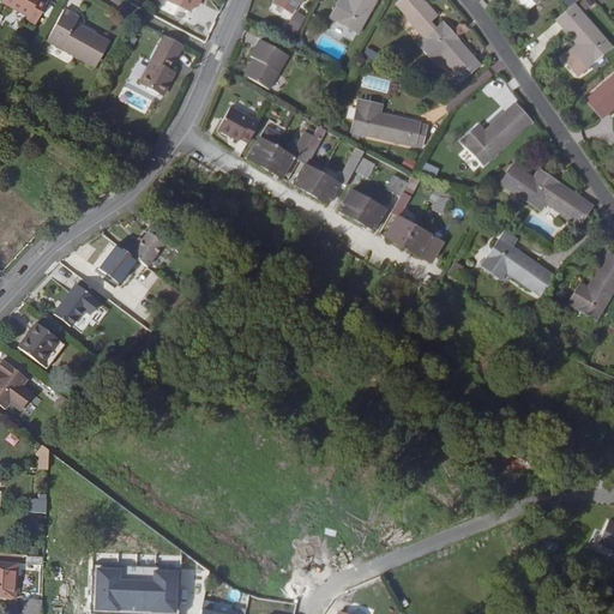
[(1,0),(1,1),(28,16),(26,19),(36,24),(48,2),(42,0),(1,0)]
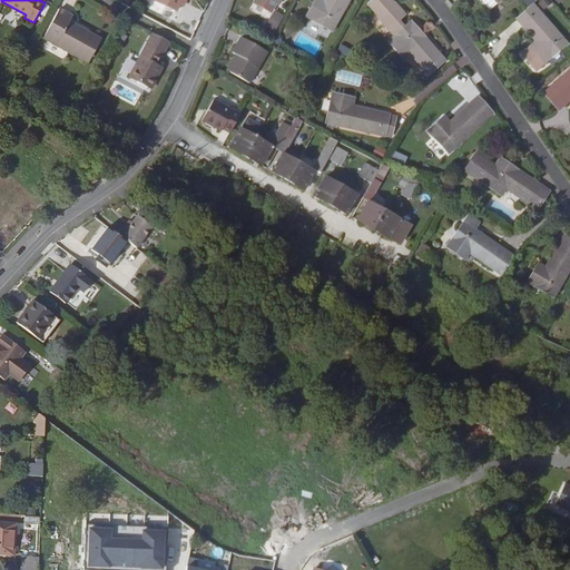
[(153,0),(177,11),(180,5),(183,0),(153,0)]
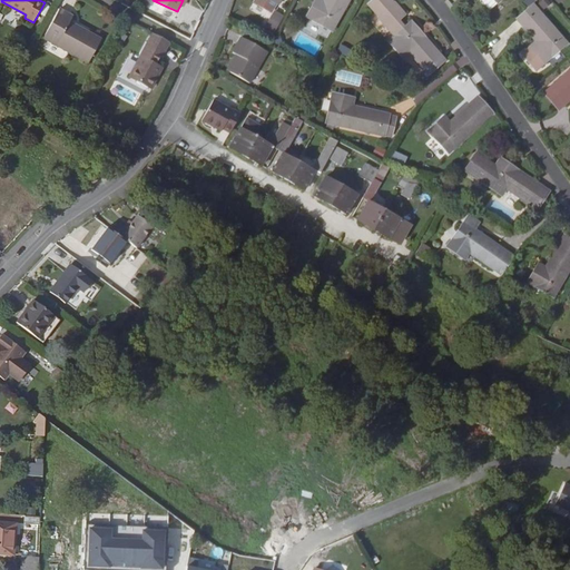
[(322,5),(315,2),(306,17),(332,31),(350,0),(323,0),(323,1),(322,5)]
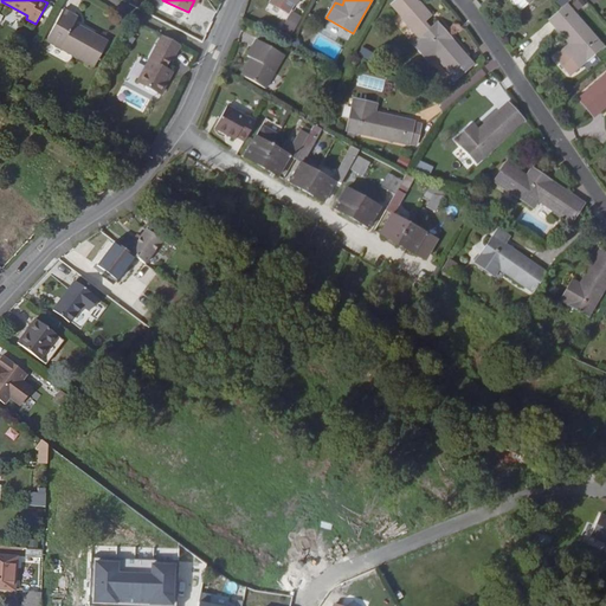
[(429,62),(436,56),(456,79),(474,64),(453,42),(437,23),(430,30),(424,21),(431,15),(420,2),(419,4),(414,0),(397,0),(392,5),(404,18),(403,19),(419,38),(413,44),(429,62)]
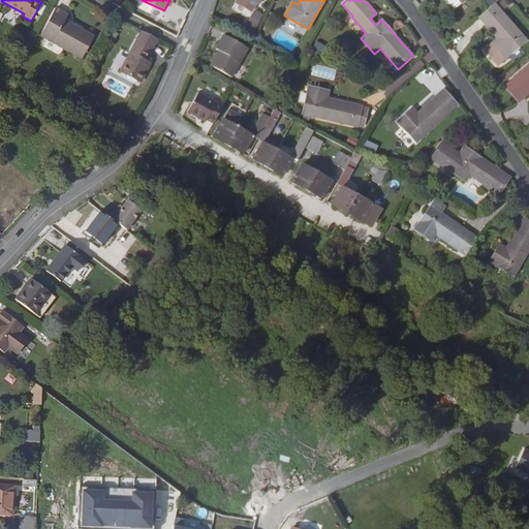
[(445,0),(454,9),(462,3),(459,0),(445,0)]
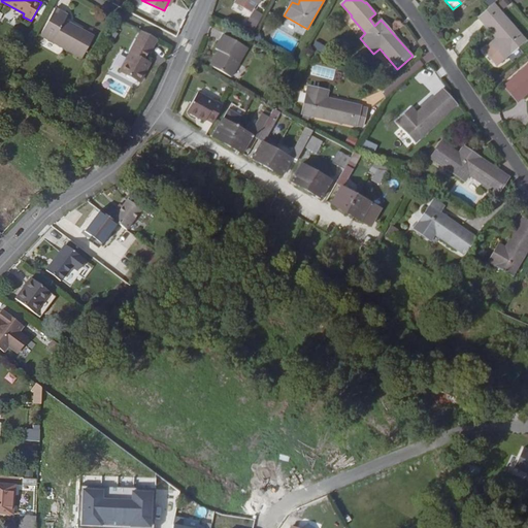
[(500,0),(498,2),(504,9),(512,3),(508,0),(500,0)]
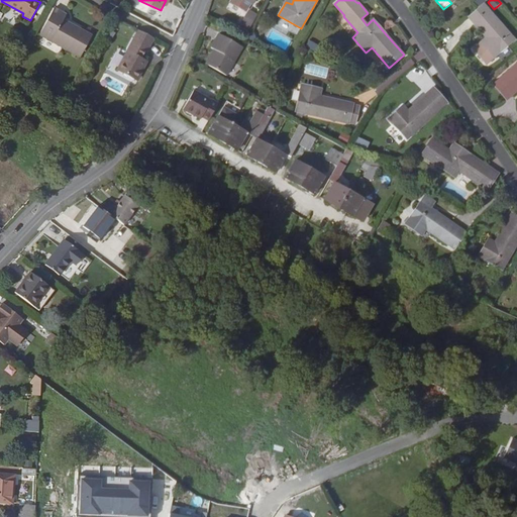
[(230,3),(227,9),(241,17),(244,11),(230,3)]
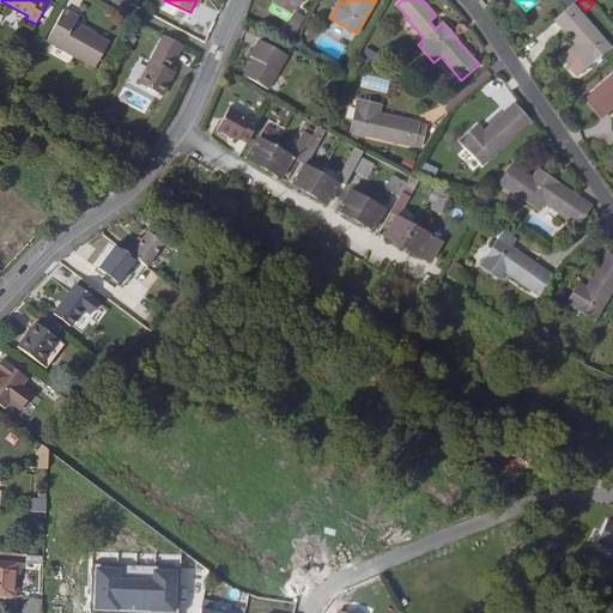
[(580,48),(574,54),(571,52),(562,60),(577,76),(586,68),(610,47),(574,6),(556,22),(577,44),(577,46),(580,48)]
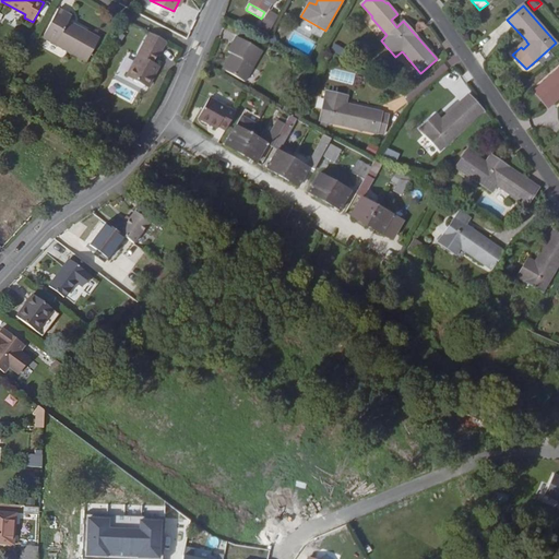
[(100,38),(69,21),(72,15),(58,9),(43,37),(86,62),(100,38)]
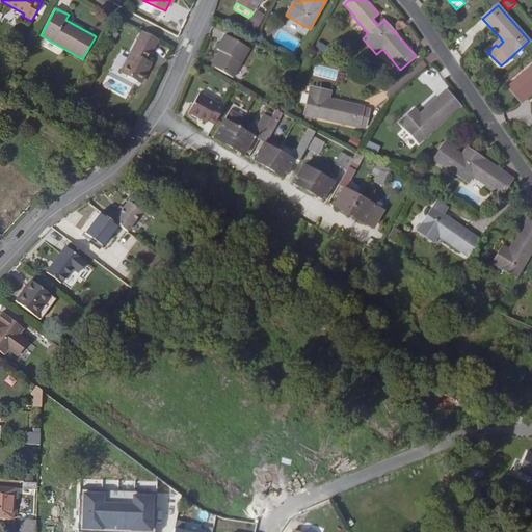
[(259,31),(266,16),(256,10),(248,26),(259,31)]
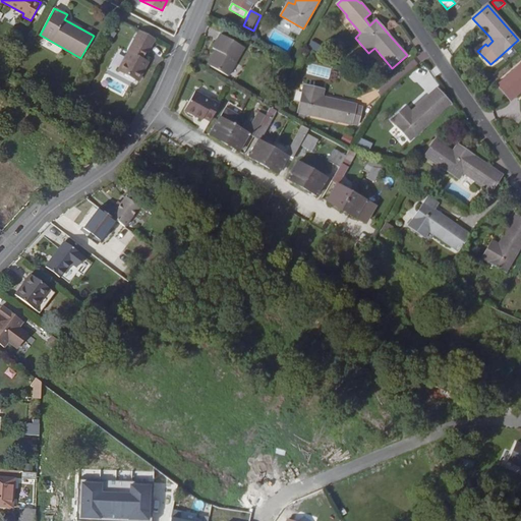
[(344,22),(354,36),(358,33),(348,18),(344,22)]
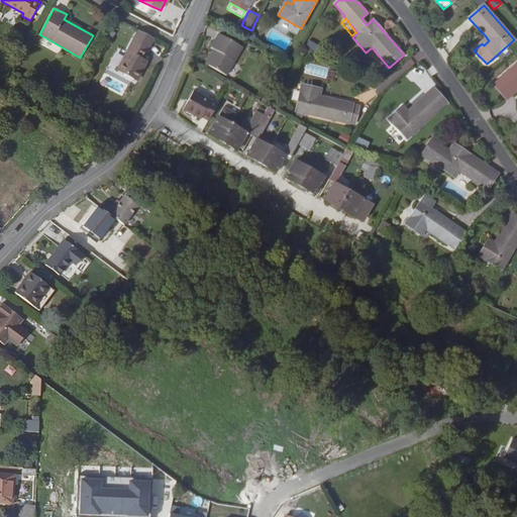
[(143,60),(153,38),(138,30),(117,70),(137,81),(143,69),(139,67),(143,60)]
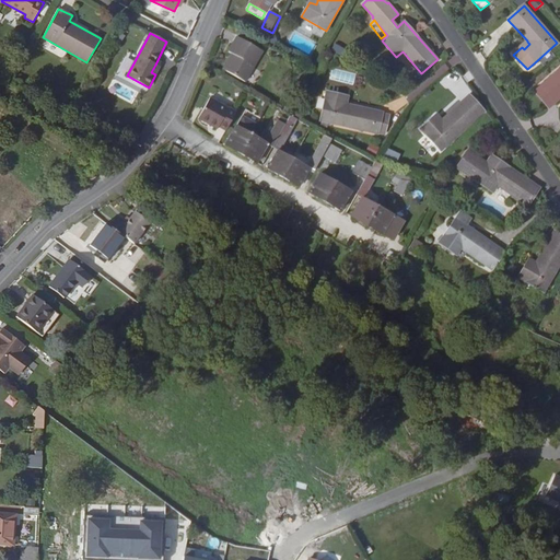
[(237,36),(229,51),(232,54),(222,69),(245,82),(263,51),(237,36)]
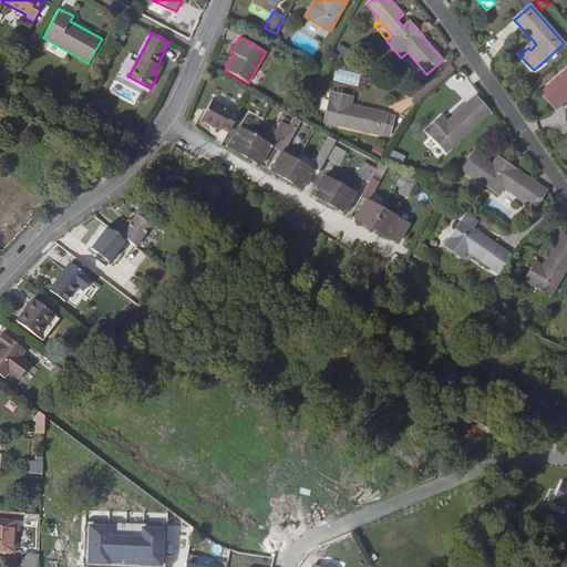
[(346,55),(349,49),(340,44),(337,51),(346,55)]
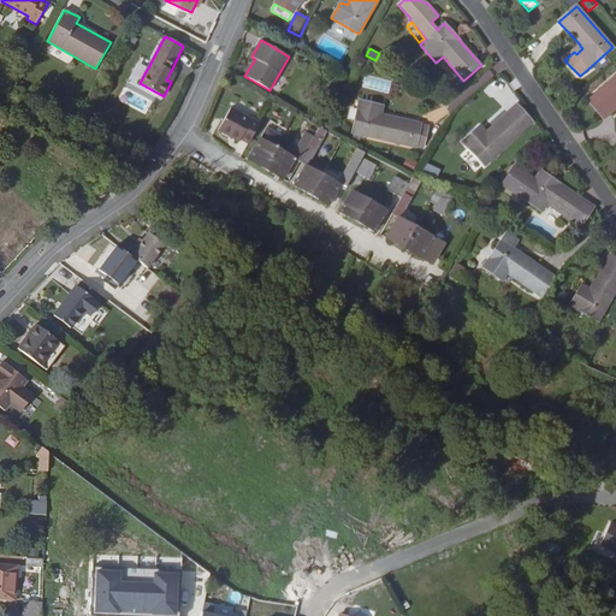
[(615,76),(588,101),(604,118),(615,107),(615,76)]
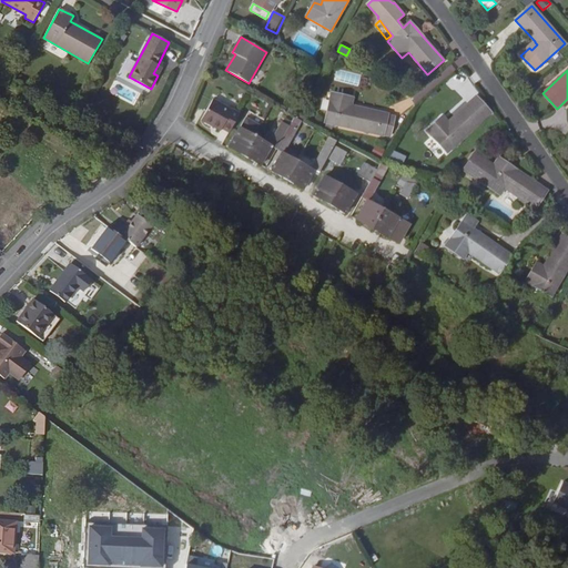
[(394,115),(351,105),(346,104),(348,97),(332,93),(325,122),(389,137),(394,115)]
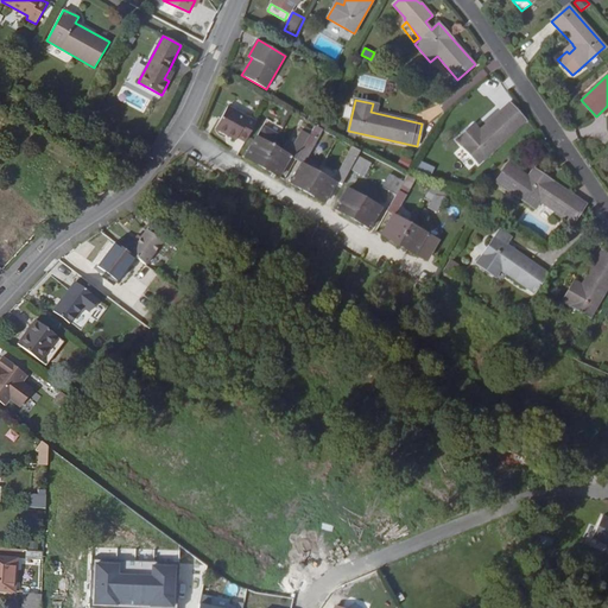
[(510,103),(480,131),(476,134),(470,128),(457,140),(479,164),(525,121),(510,103)]
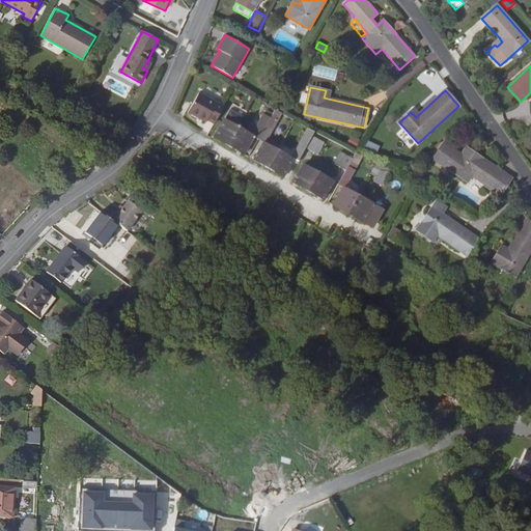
[(199,92),(188,112),(206,122),(207,120),(214,123),(223,106),(218,103),(217,104),(199,92)]
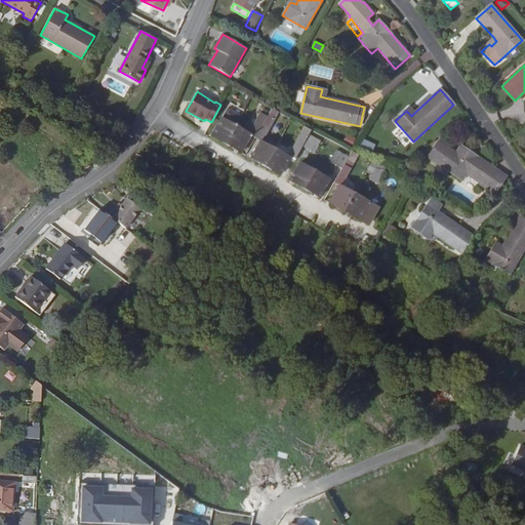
[(211,135),(226,144),(236,126),(241,116),(227,108),(221,118),(211,135)]
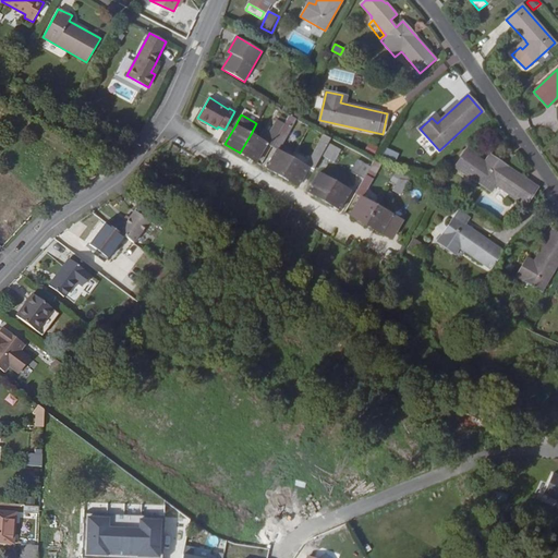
[(287,119),(271,146),(270,146),(277,149),(266,168),(281,177),(291,158),(279,152),(292,129),(291,128),(296,119),(288,114),(287,119)]
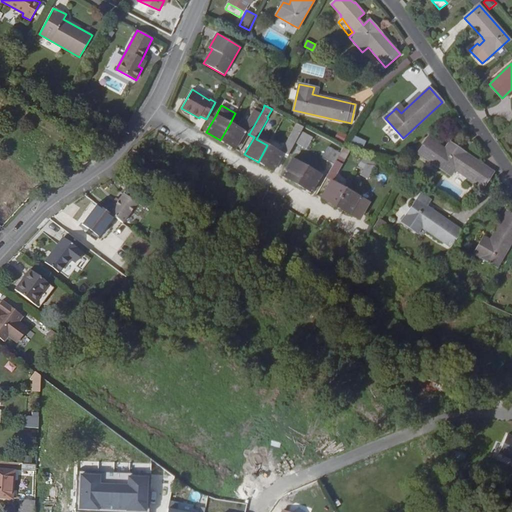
[(230,123),(220,140),(235,149),(245,132),(249,134),(263,109),(257,106),(255,110),(253,110),(246,123),(241,120),(237,127),(230,123)]
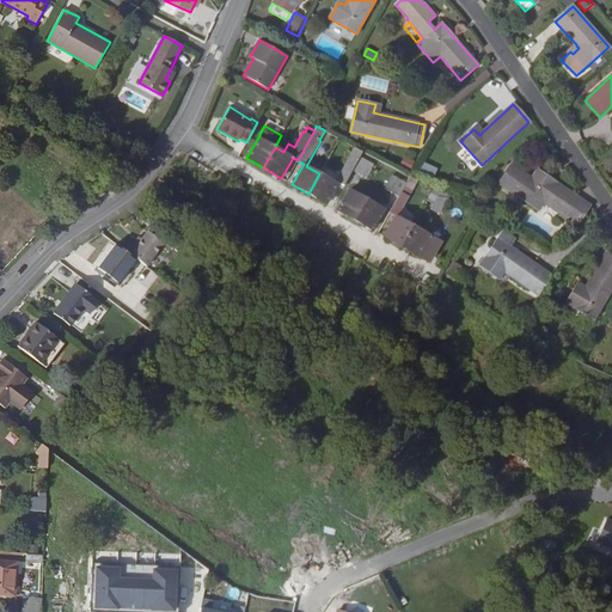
[(319,173),(308,194),(326,203),(337,184),(342,187),(352,170),(360,157),(362,152),(354,147),(335,183),(319,173)]
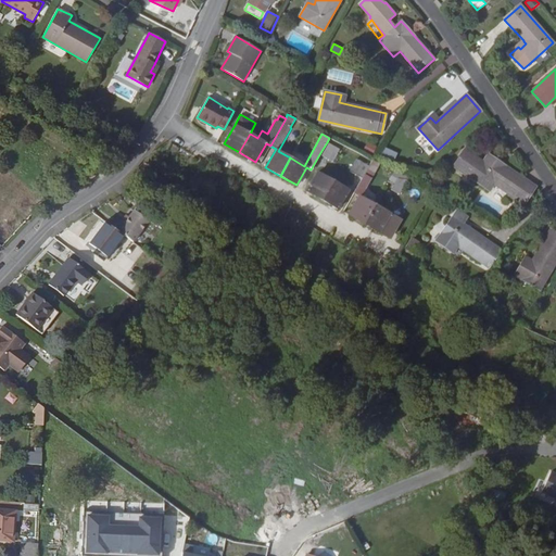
[(327,142),(319,154),(332,162),(340,150),(327,142)]
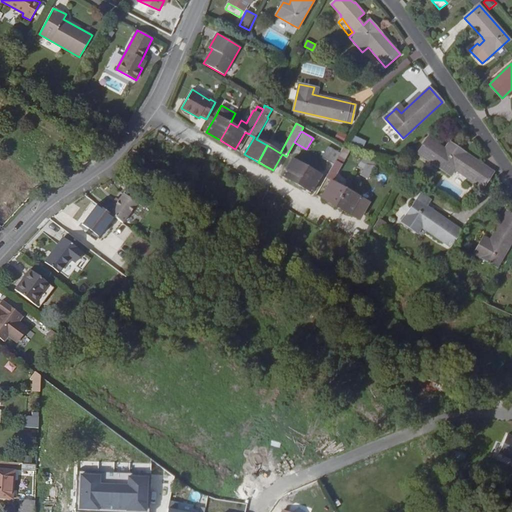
[(354,135),(351,141),(364,147),(367,141),(354,135)]
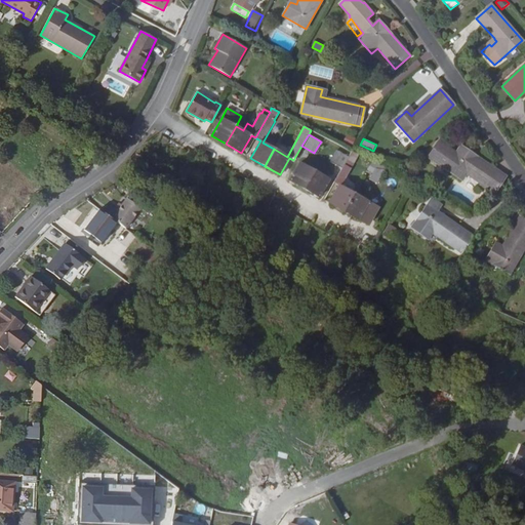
[(439,140),(428,157),(462,179),(467,173),(494,193),(506,176),(460,147),(456,153),(439,140)]
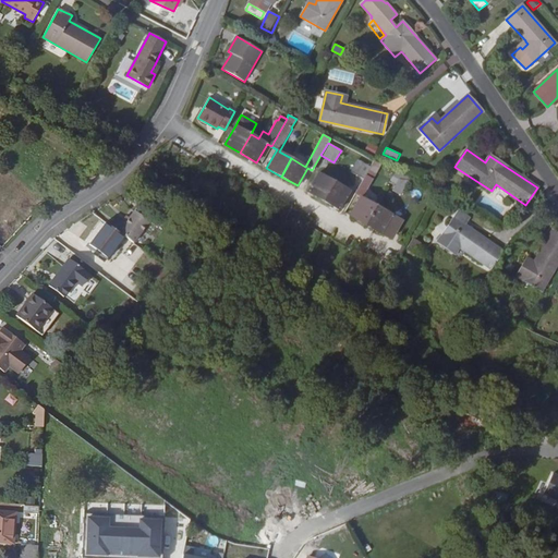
[(351,171),(363,179),(370,167),(358,159),(351,171)]
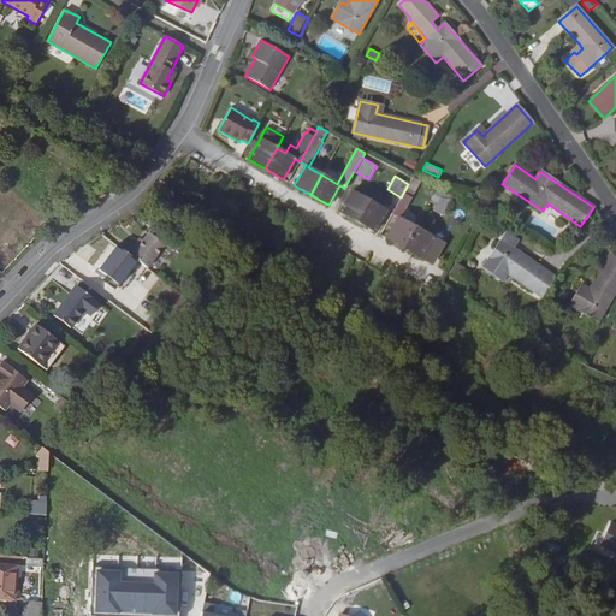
[(397,218),(385,238),(403,248),(414,226),(400,219),(410,202),(415,193),(407,188),(409,184),(408,184),(401,197),(391,214),(397,218)]
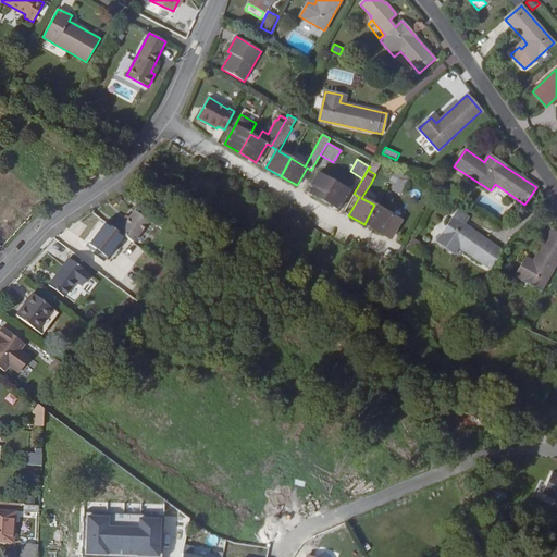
[(307,192),(322,200),(333,182),(318,172),(307,192)]
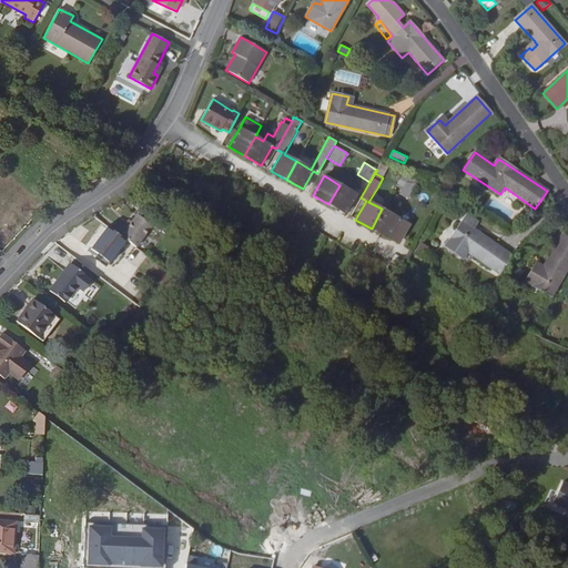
[(405,182),(399,193),(414,202),(421,192),(405,182)]
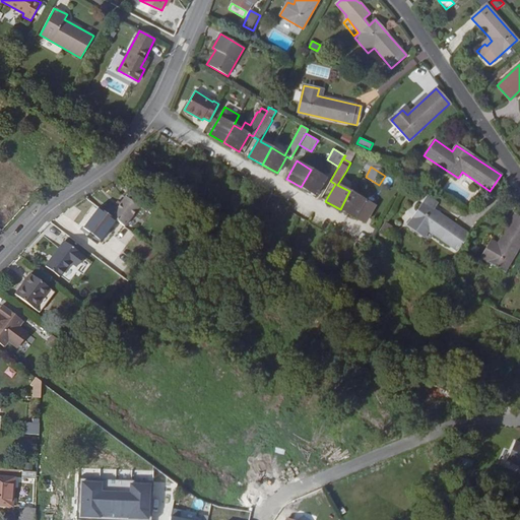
[(311,170),(301,187),(316,195),(326,178),(311,170)]
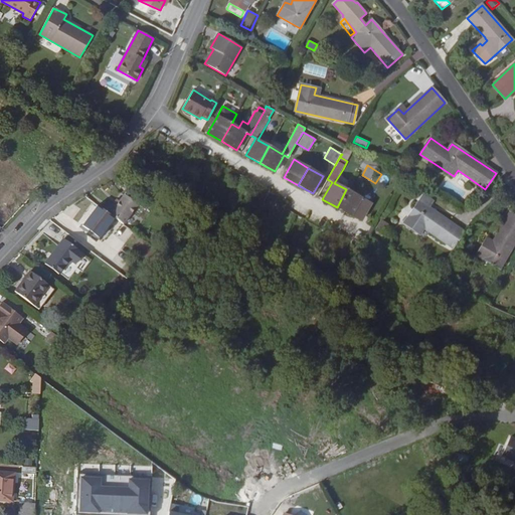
[(104,210),(115,218),(123,224),(138,204),(146,210),(152,201),(131,186),(124,194),(115,207),(110,202),(104,210)]
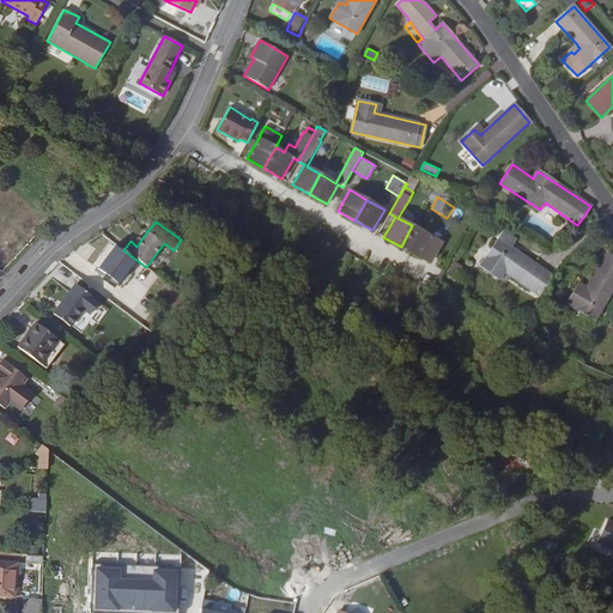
[(412,225),(401,247),(419,256),(430,236),(412,225)]
